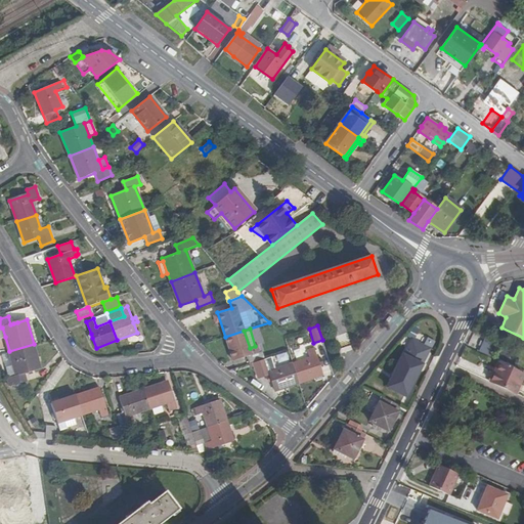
[(225,337),(232,360),(247,356),(249,364),(252,363),(264,359),(262,351),(260,351),(258,345),(255,346),(250,348),(244,331),(225,337)]
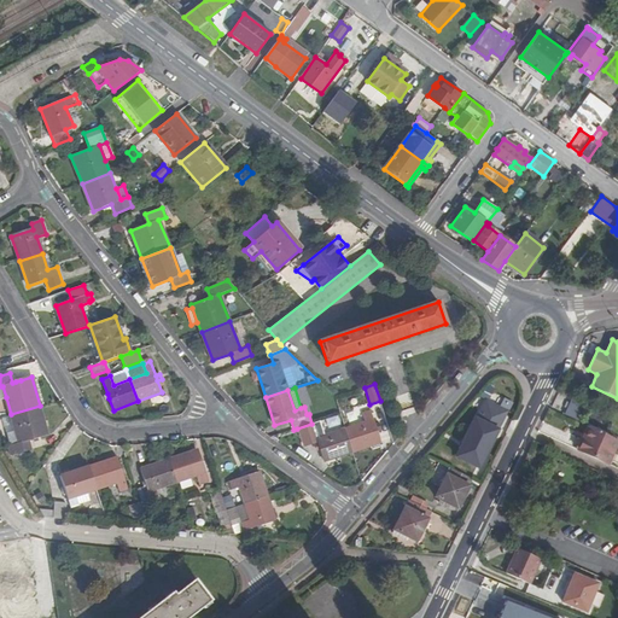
[(501,423),(511,402),(503,398),(499,407),(487,401),(490,394),(487,392),(483,398),(485,400),(479,412),(501,423)]
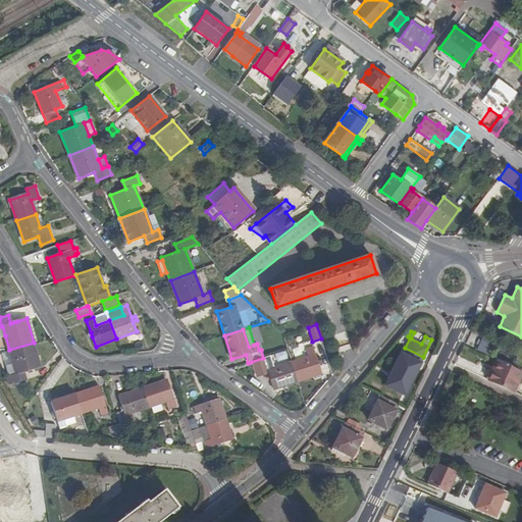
[(497,342),(483,335),(477,350),(490,356),(497,342)]
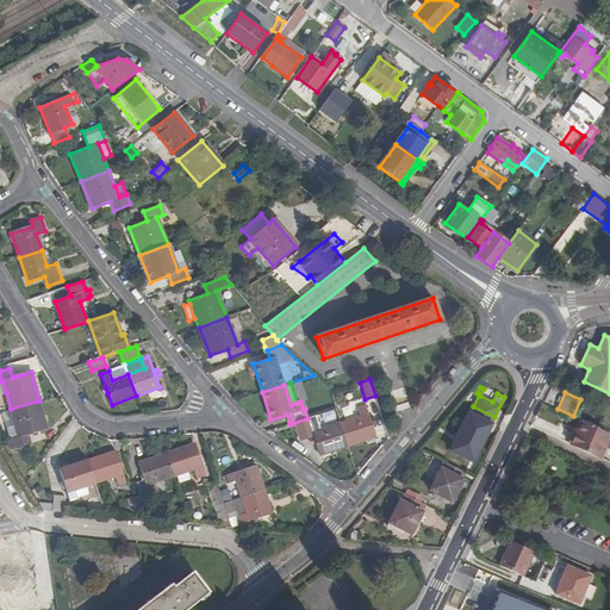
[(48,429),(39,400),(11,409),(16,425),(18,437),(11,439),(8,440),(11,449),(31,443),(27,435),(48,429)]
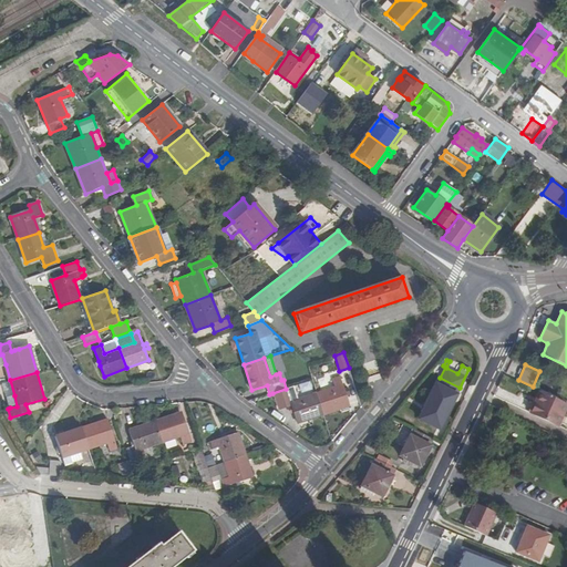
[(323,414),(349,405),(346,393),(344,390),(340,377),(332,379),(334,388),(317,393),(323,414)]
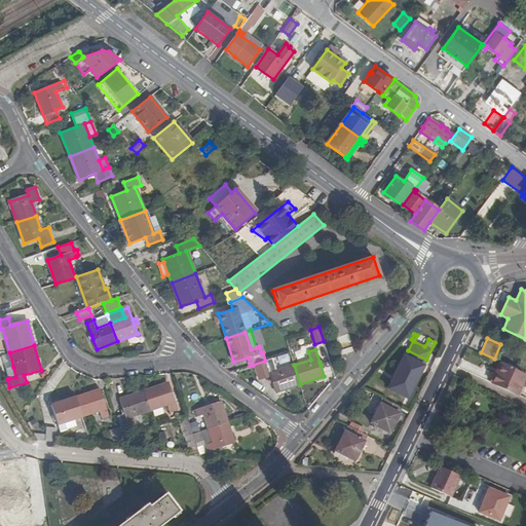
[(414,385),(426,360),(408,350),(396,375),(397,376),(412,384),(414,385)]
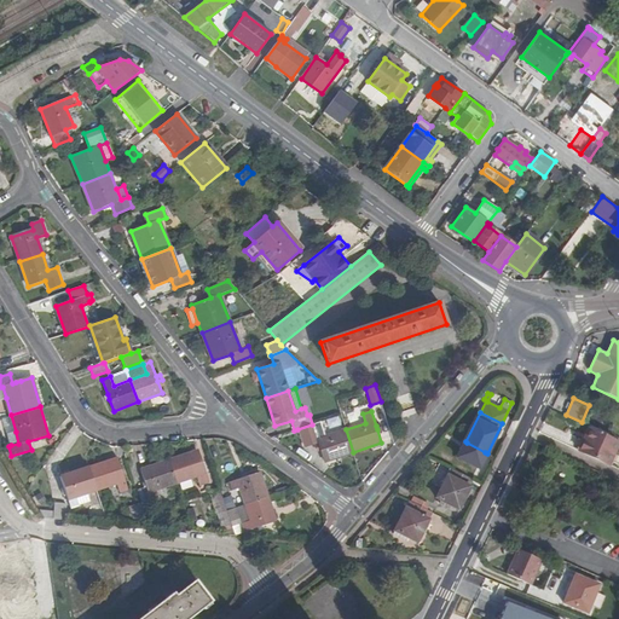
[(328,428),(341,424),(337,416),(325,420),(328,428)]
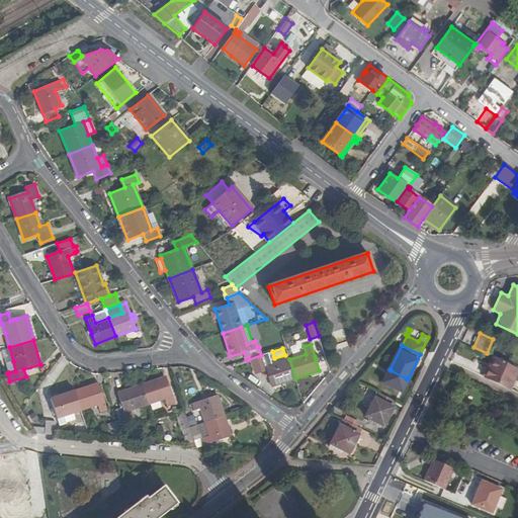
[(271,386),(295,378),(289,359),(272,365),(270,357),(269,357),(268,355),(262,357),(261,355),(249,359),(254,373),(266,369),(267,372),(268,376),(271,386)]
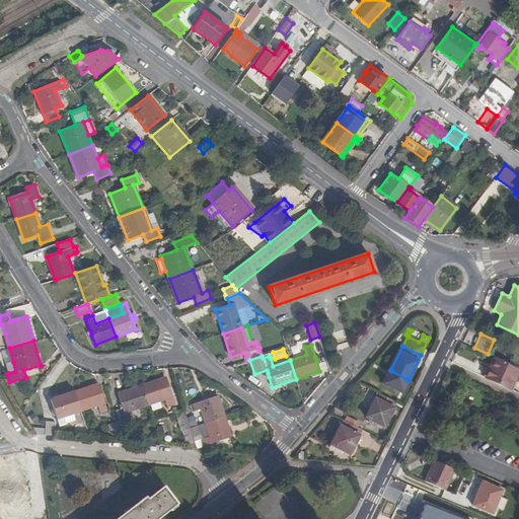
[(518,369),(495,358),(490,368),(492,370),(488,379),(511,389),(518,371),(518,369)]
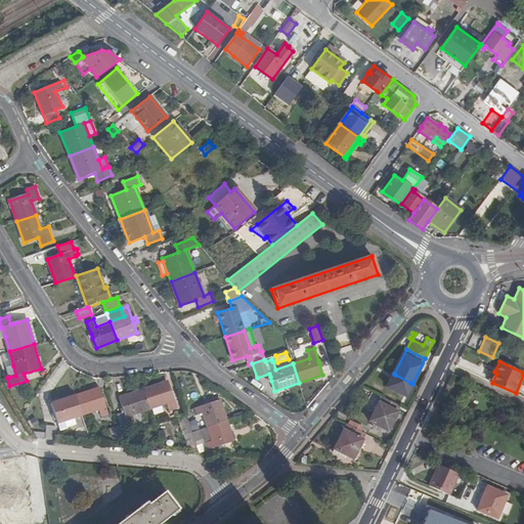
[(15,376),(13,365),(6,367),(9,377),(15,376)]
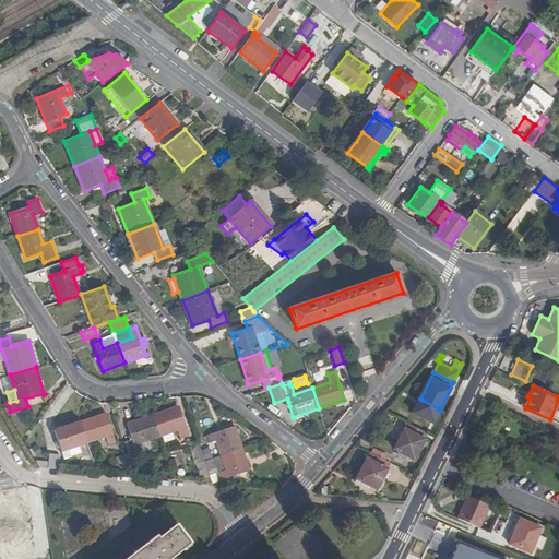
[(433,418),(438,408),(421,400),(416,411),(433,418)]
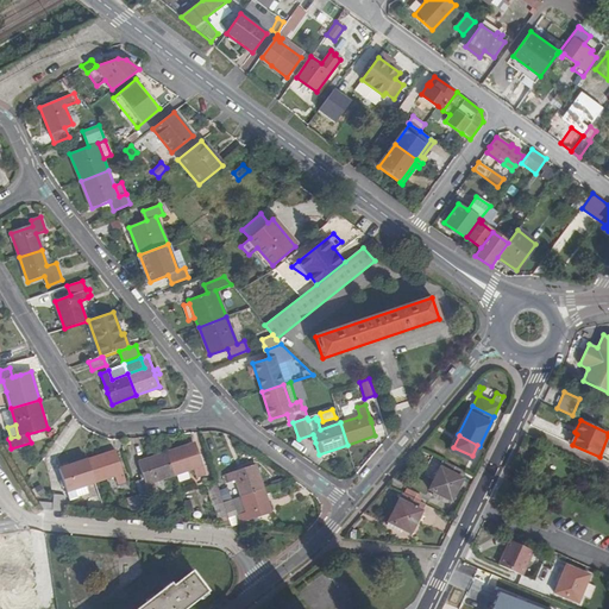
[(205,475),(194,444),(165,452),(174,475),(193,469),(196,477),(205,475)]
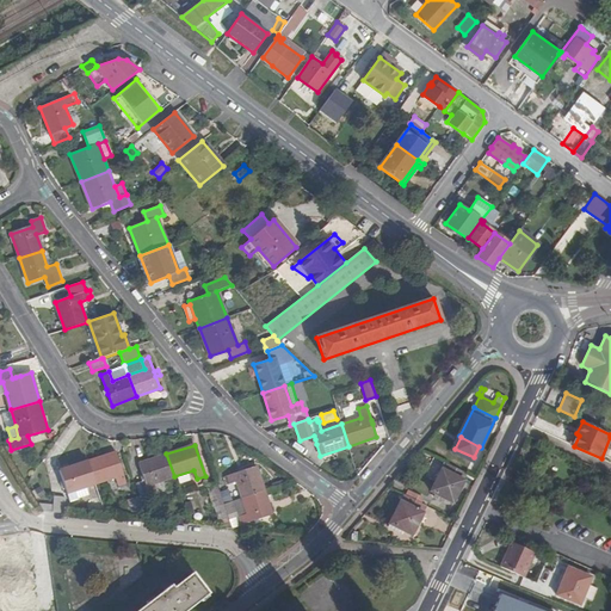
[(127,487),(116,452),(87,461),(94,483),(115,477),(118,486),(119,486),(121,488),(127,487)]
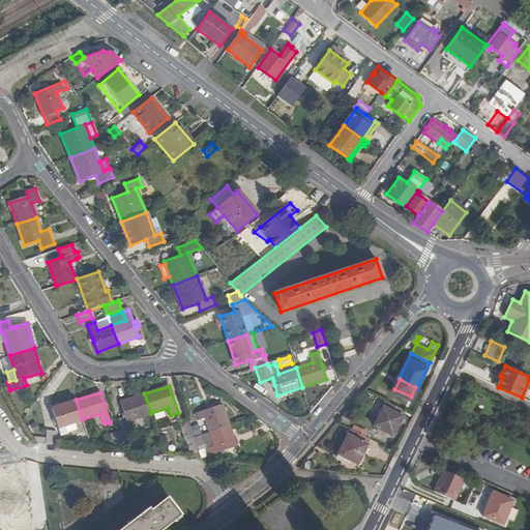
[(121,431),(121,432),(129,430),(130,432),(137,430),(136,427),(137,427),(136,423),(134,419),(141,416),(151,413),(144,393),(120,402),(124,413),(125,416),(123,417),(117,419),(121,431)]
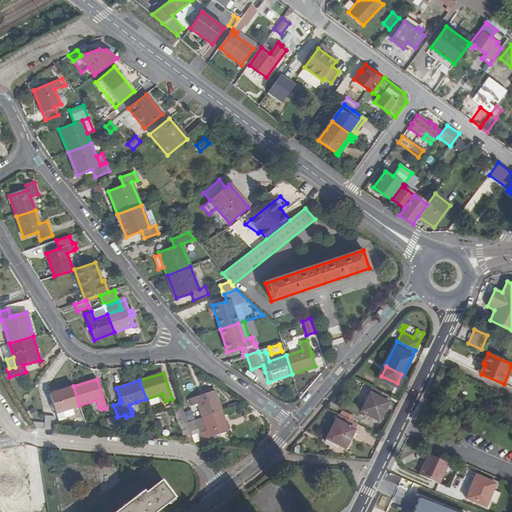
[(444,391),(432,385),(428,393),(441,399),(444,391)]
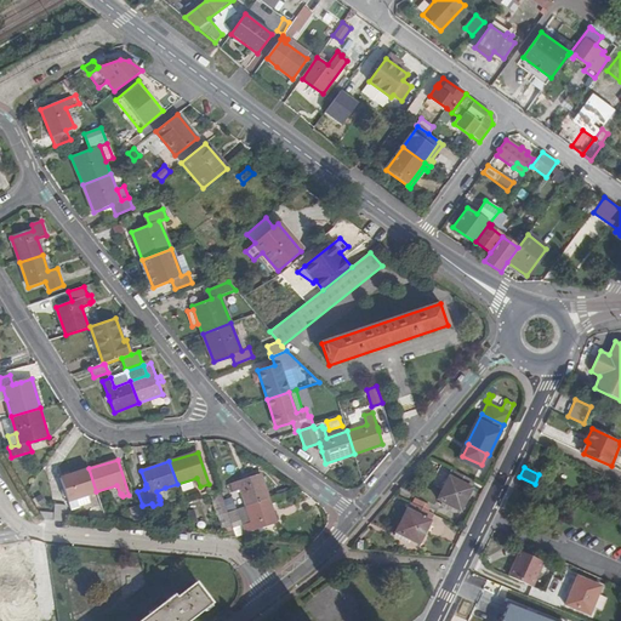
[(96,491),(89,468),(61,478),(64,488),(66,495),(70,510),(79,507),(79,506),(77,497),(87,494),(96,491)]
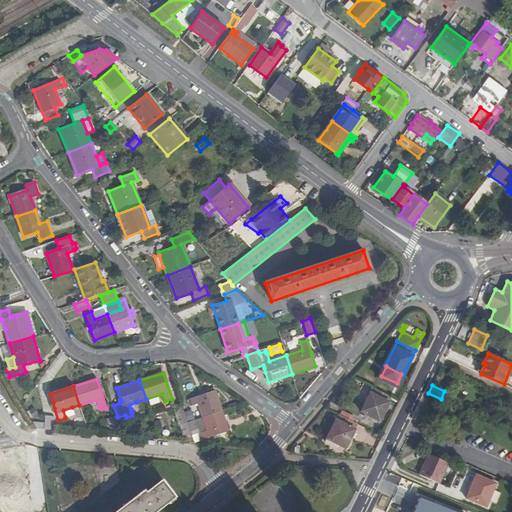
[(388,402),(391,396),(375,388),(372,394),(371,393),(361,412),(365,414),(370,417),(379,421),(389,402),(388,402)]
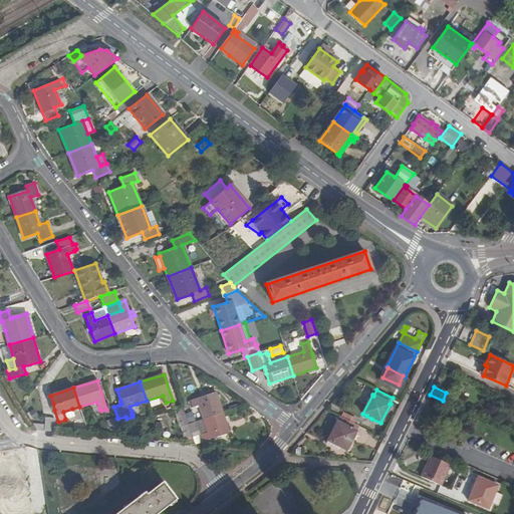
[(204,419),(222,413),(216,392),(189,401),(191,408),(199,405),(204,419)]
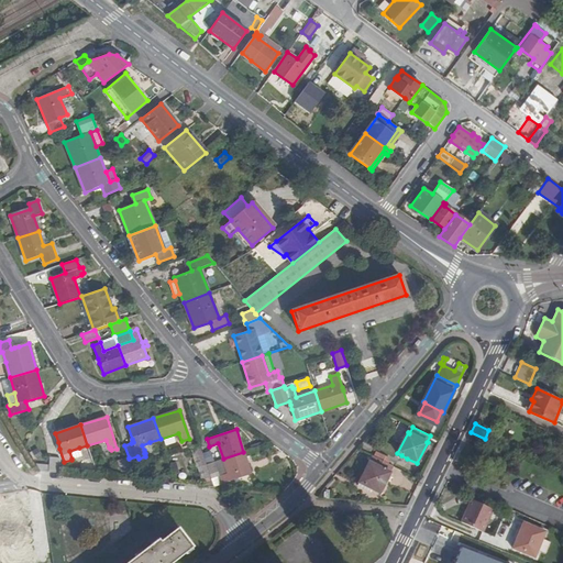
[(202,479),(210,476),(207,464),(201,449),(200,443),(191,446),(202,479)]
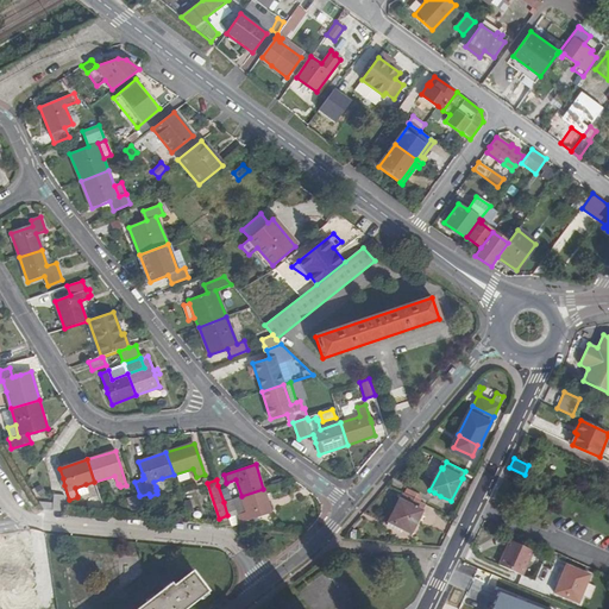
[(242,496),(236,479),(226,483),(218,485),(224,502),(242,496)]
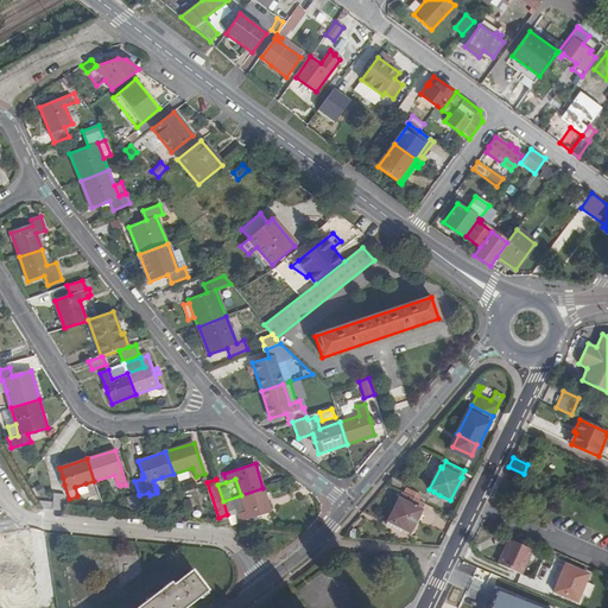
[(89,492),(86,483),(75,487),(77,495),(89,492)]
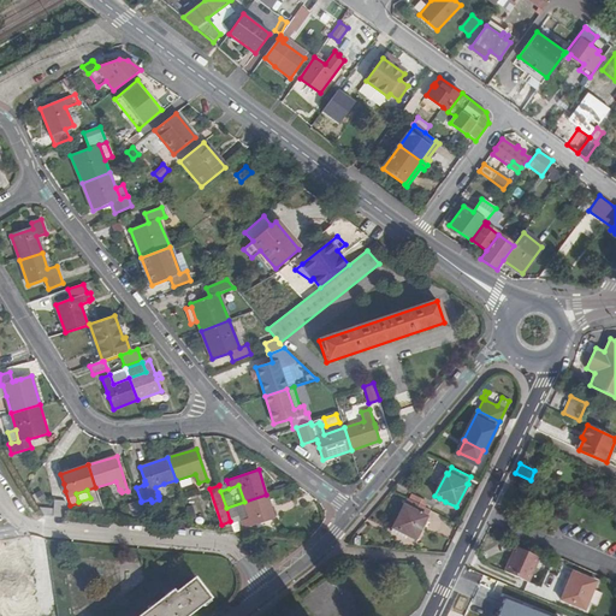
[(414,491),(409,499),(425,507),(428,498),(414,491)]
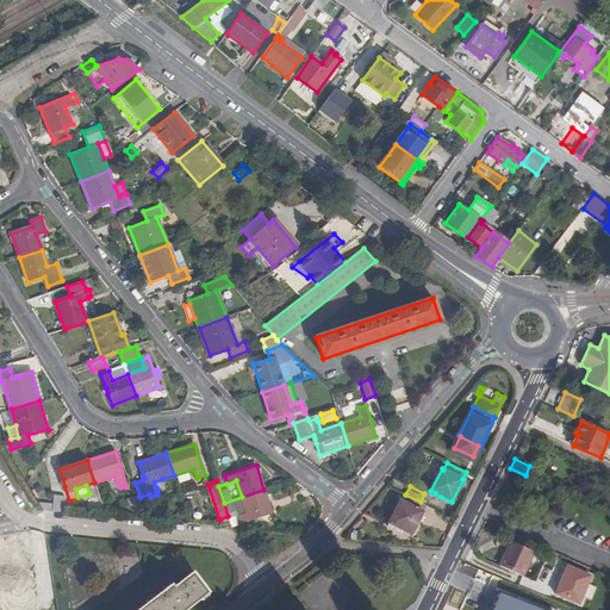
[(241,524),(272,514),(263,490),(242,497),(247,512),(237,516),(241,524)]
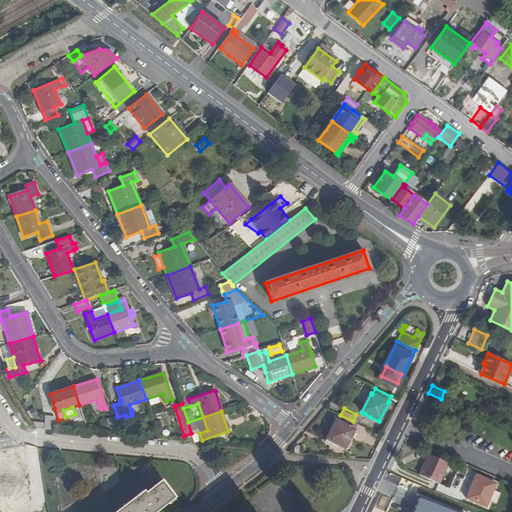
[(345,448),(357,423),(353,421),(340,415),(339,414),(326,439),(337,444),(345,448)]
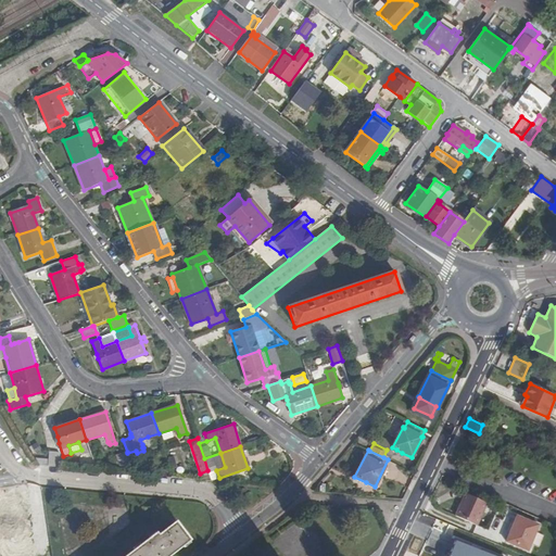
[(40,465),(59,467),(60,453),(50,452),(49,459),(36,458),(40,465)]
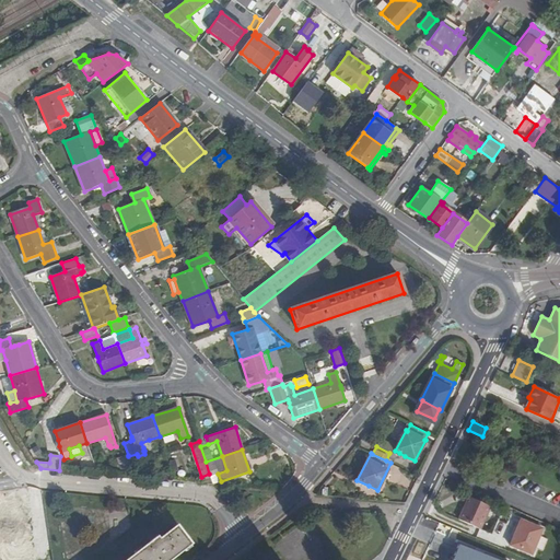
[(123,474),(132,469),(128,456),(128,455),(117,458),(123,474)]
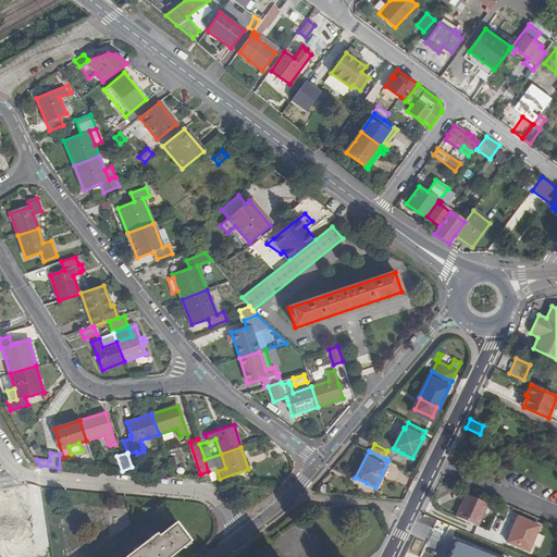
[(217,471),(225,468),(221,454),(205,459),(208,471),(209,473),(217,471)]
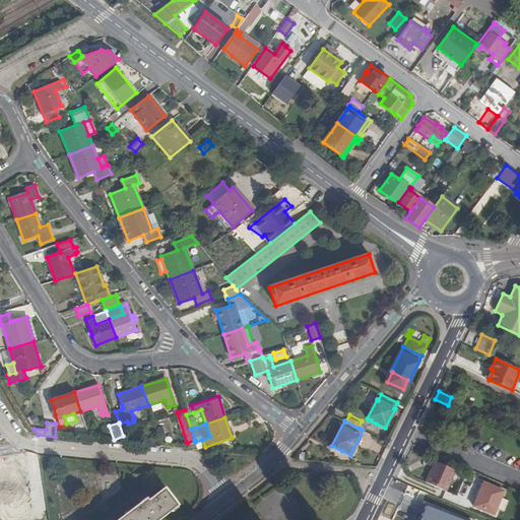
[(341,454),(342,451),(331,446),(330,448),(341,454)]
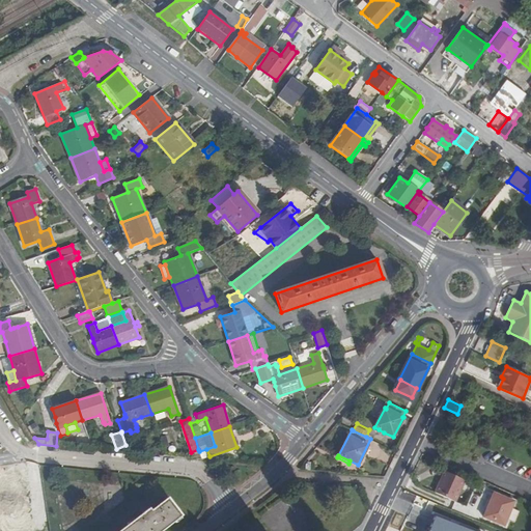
[(232,477),(238,484),(246,477),(242,471),(232,477)]
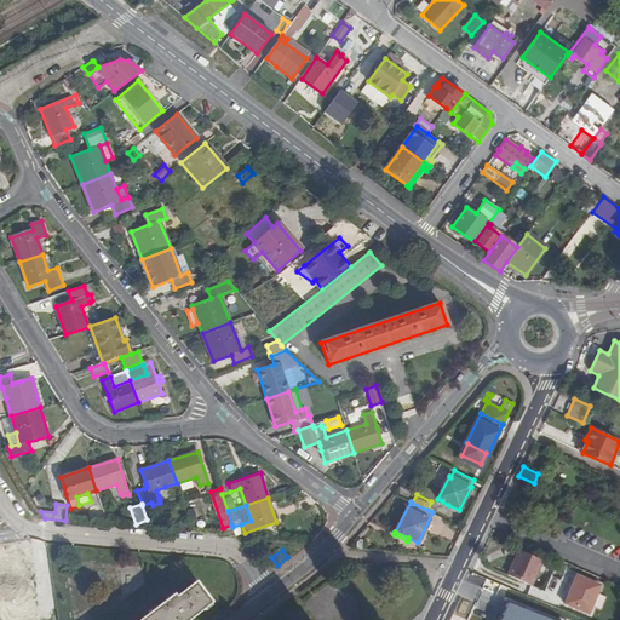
[(532,586),(543,561),(520,550),(507,575),(532,586)]
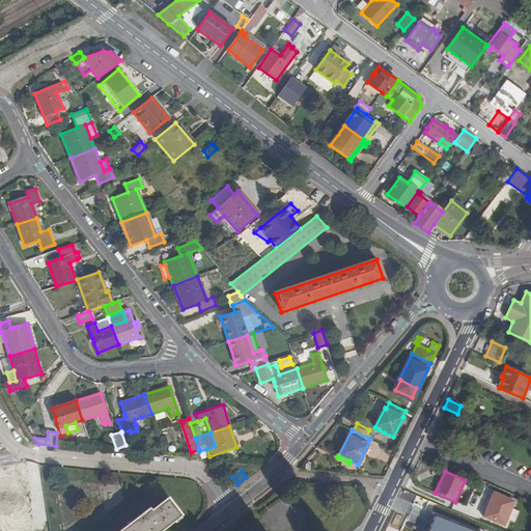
[(504,526),(514,502),(494,493),(483,516),(504,526)]
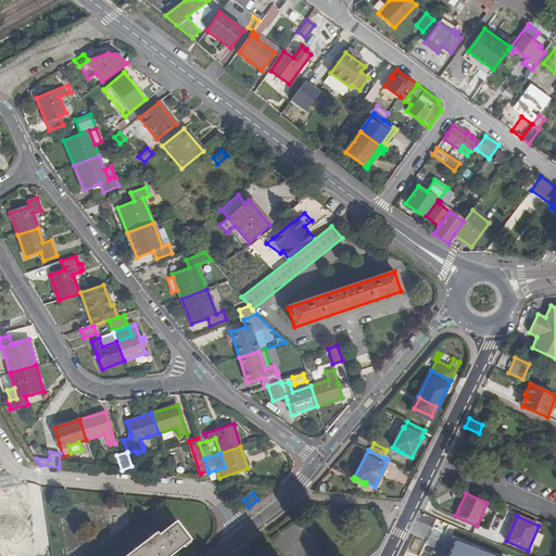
[(168,555),(190,540),(175,521),(159,534),(158,531),(124,555),(168,555)]
